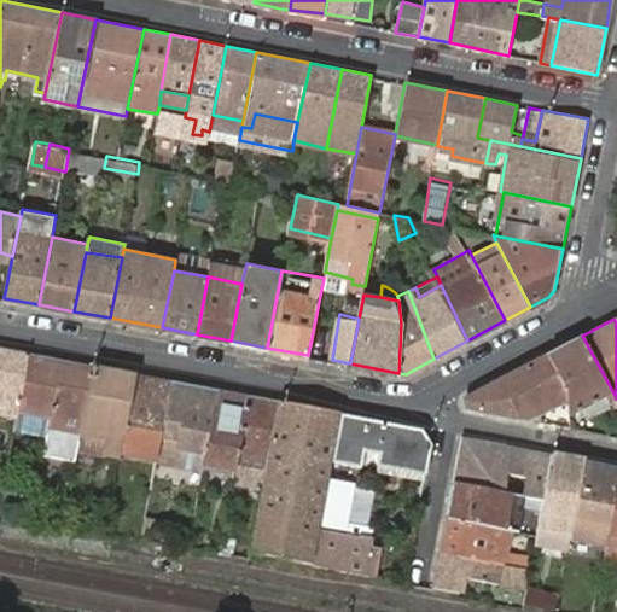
[(609,402),(616,398),(616,397),(582,336),(548,354),(571,394),(571,401),(571,413),(605,397),(609,402)]
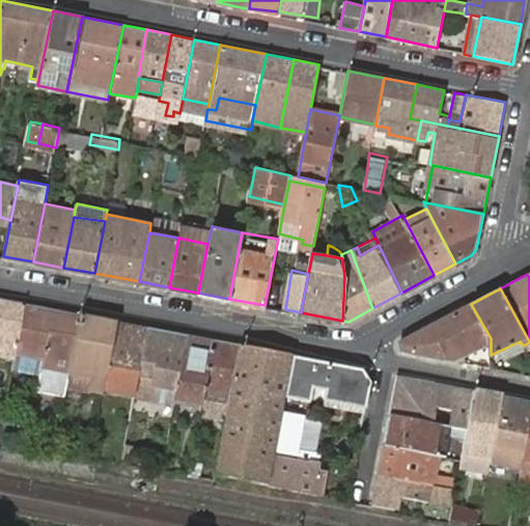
[(5,365),(14,366),(16,354),(24,302),(0,297),(0,351),(7,353),(5,365)]
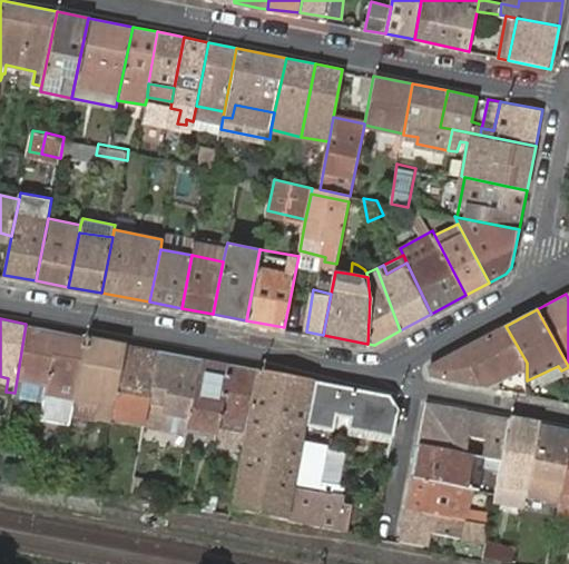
[(46,385),(56,330),(26,324),(17,379),(46,385)]
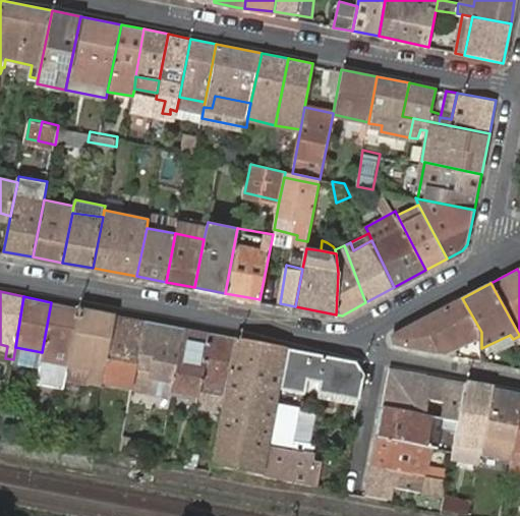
[(396,343),(456,354),(455,347),(481,338),(481,332),(462,298),(394,334),(396,343)]
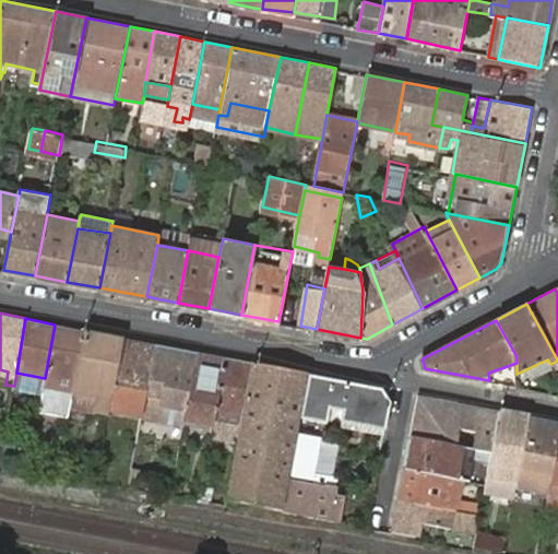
[(45,378),(42,396),(73,400),(86,330),(55,325),(45,378)]
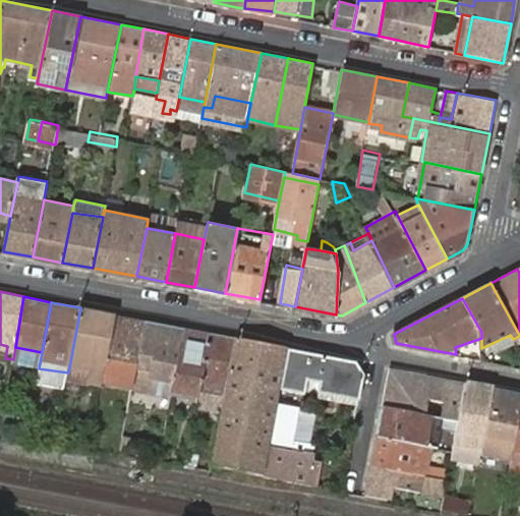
[(68,373),(67,379),(103,385),(104,378),(115,313),(80,307),(68,373)]
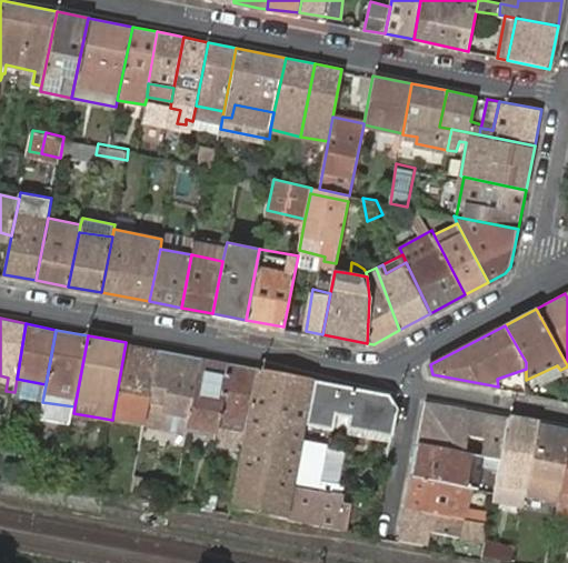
[(159,349),(126,342),(113,412),(147,418),(159,349)]
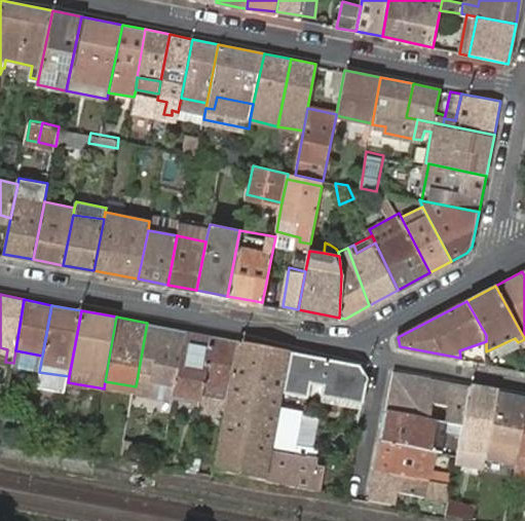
[(148,323),(147,323),(136,386),(135,388),(162,395),(164,381),(179,383),(189,331),(148,323)]
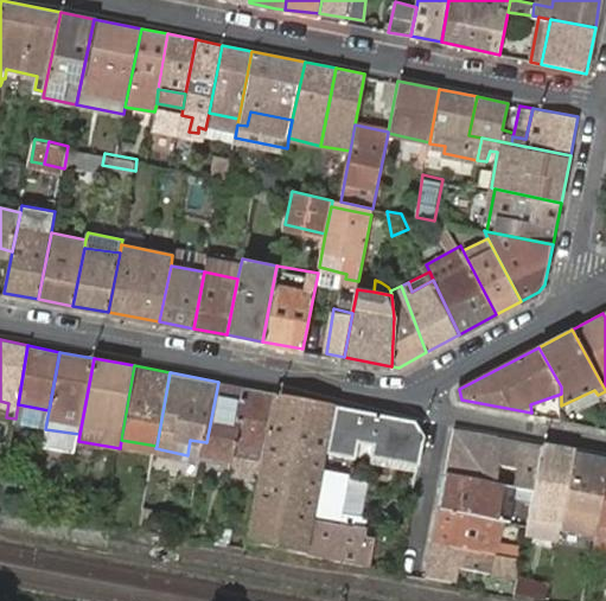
[(206,442),(203,459),(215,461),(218,451),(229,454),(224,471),(231,472),(246,387),(218,382),(206,442)]
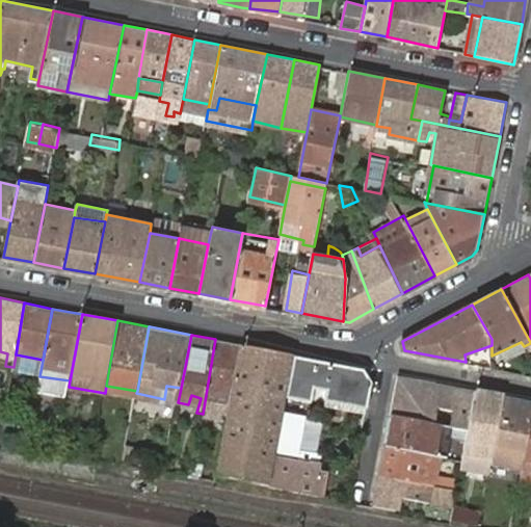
[(215,339),(203,414),(229,419),(243,345),(215,339)]
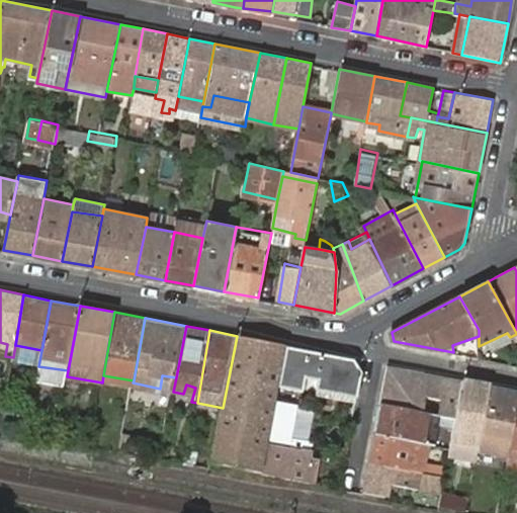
[(223,408),(211,463),(261,474),(265,453),(268,441),(274,406),(277,387),(282,365),(285,345),(237,336),(223,408)]
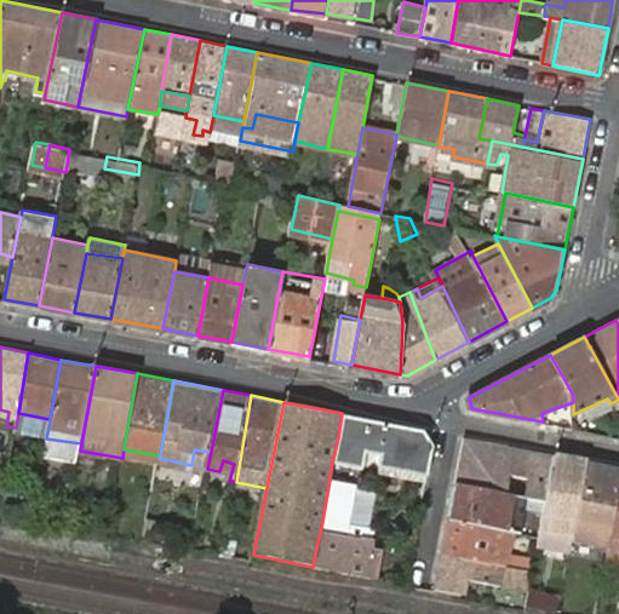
[(373,419),(342,413),(338,437),(370,443),(384,446),(433,455),(436,439),(430,430),(383,422),(382,429),(372,426),(373,419)]
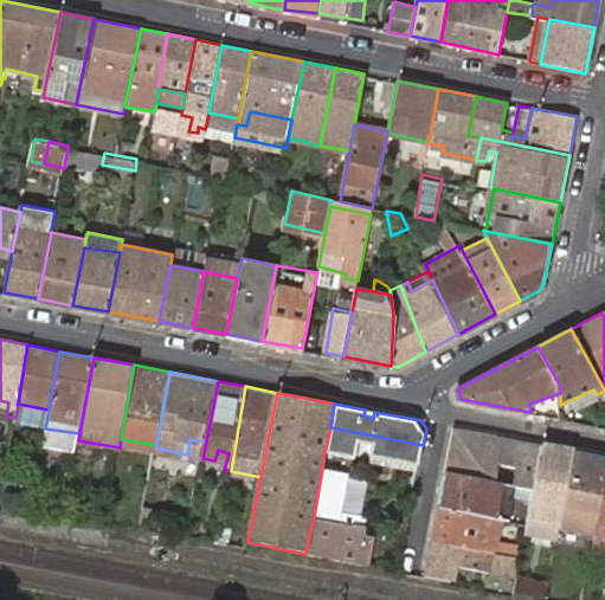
[(361,433),(330,427),(324,452),(356,458),(361,433)]
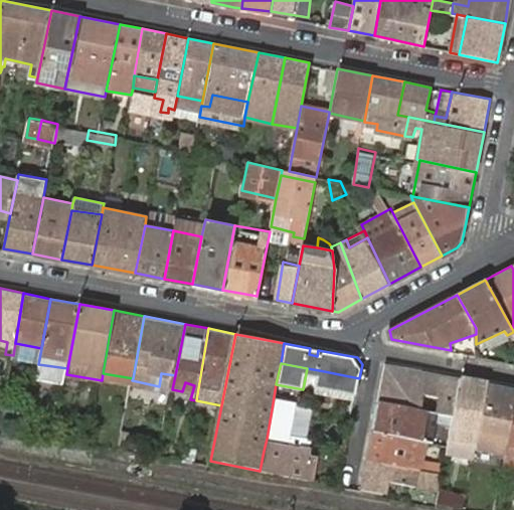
[(378,400),(453,413),(460,377),(385,363),(378,400)]
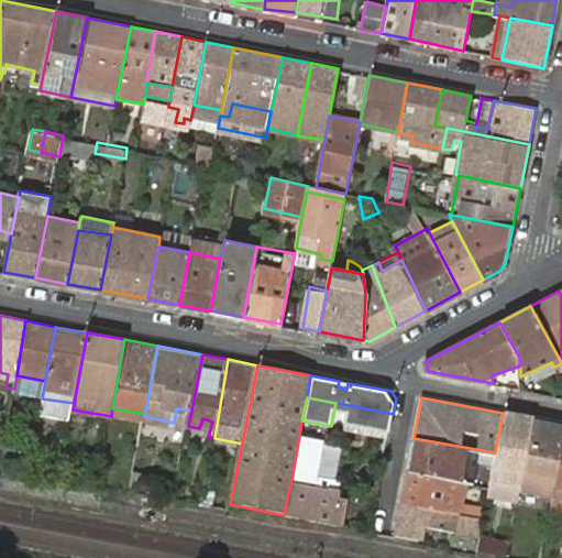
[(344,425),(389,433),(393,414),(349,405),(344,425)]
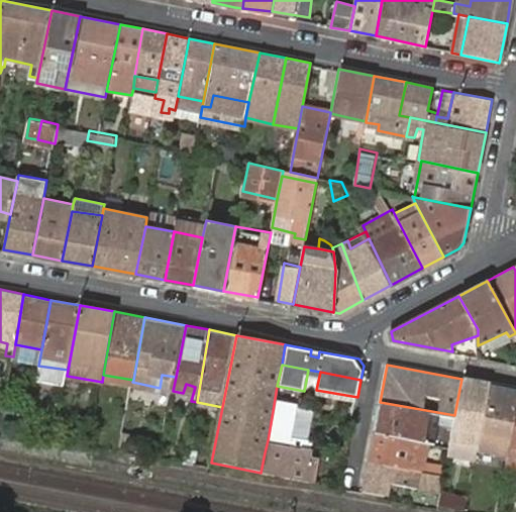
[(461,379),(454,415),(453,424),(448,452),(475,457),(475,450),(489,384),(461,379)]
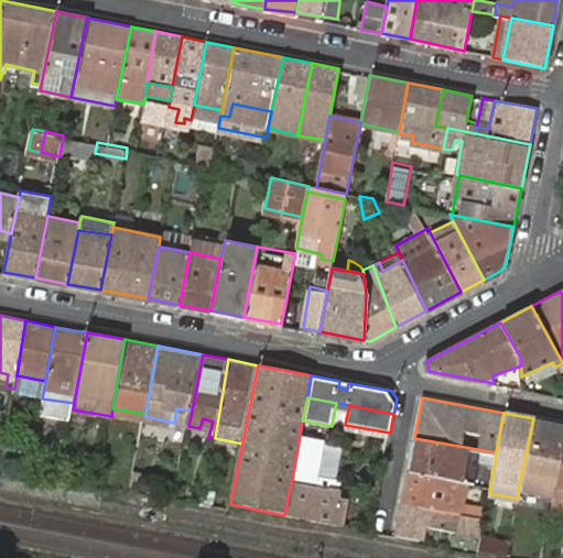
[(562,425),(533,418),(518,491),(552,498),(562,442),(562,425)]
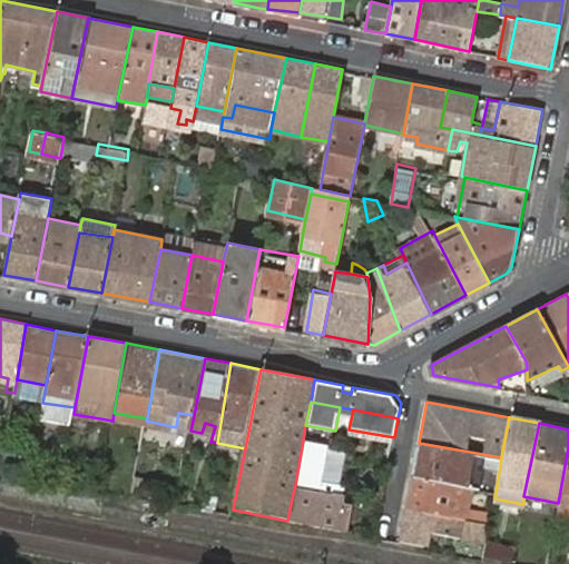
[(500,467),(501,457),(419,443),(412,474),(455,483),(471,486),(480,488),(483,464),(500,467)]
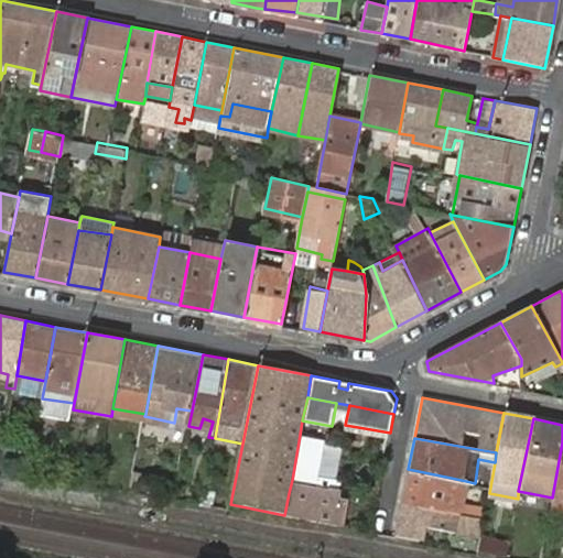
[(322,446),(299,441),(292,480),(328,488),(331,477),(317,473),(322,451),(322,446)]
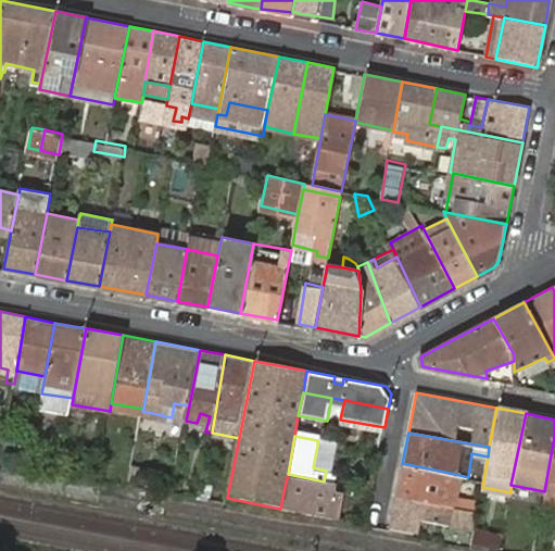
[(554,437),(544,491),(543,497),(554,499),(554,437)]
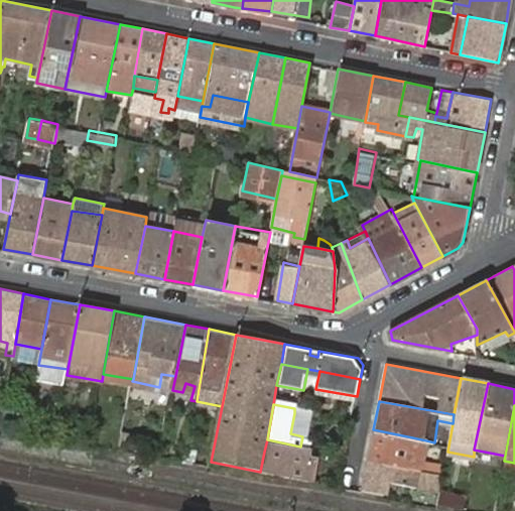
[(305,437),(309,416),(294,413),(290,433),(302,436),(305,437)]
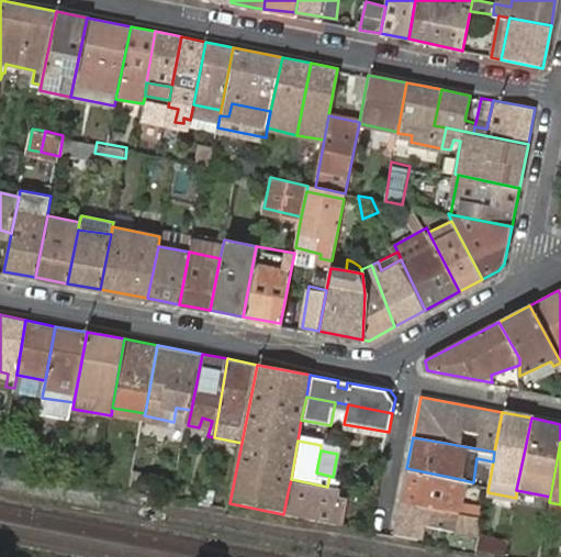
[(134,467),(132,479),(143,482),(145,469),(134,467)]
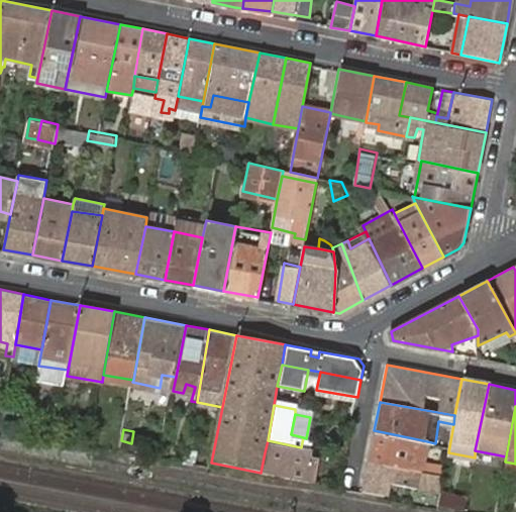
[(374,430),(368,459),(441,475),(443,475),(446,463),(424,459),(425,454),(411,450),(413,438),(374,430)]
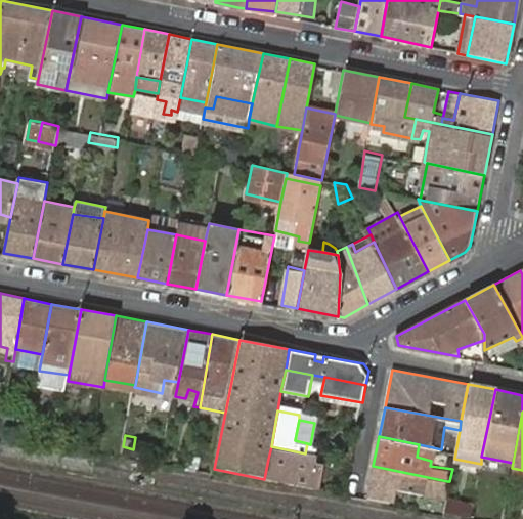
[(433,447),(419,444),(417,457),(431,461),(433,447)]
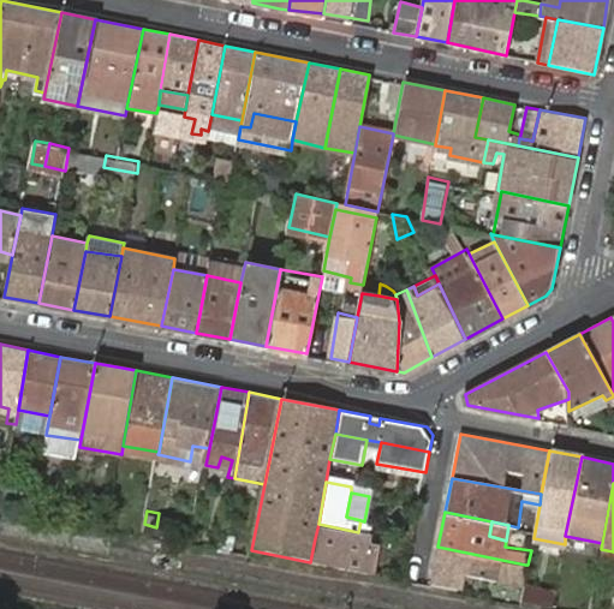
[(315,538),(310,562),(369,573),(374,549),(315,538)]
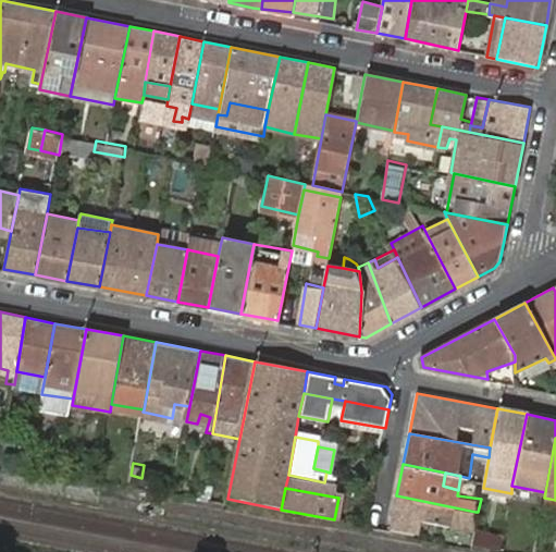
[(396,495),(390,528),(412,532),(415,518),(473,529),(476,512),(396,495)]
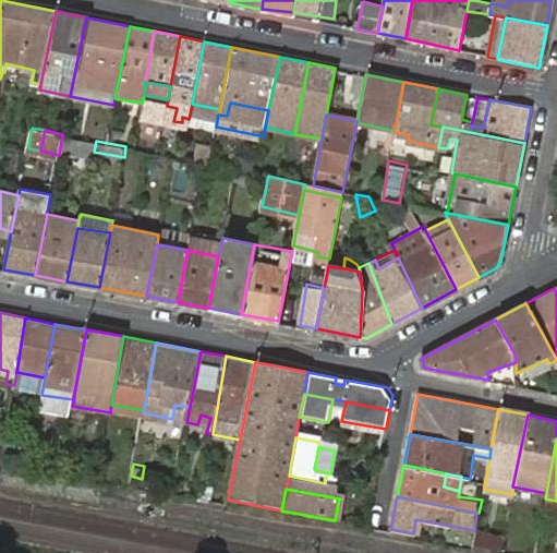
[(339,499),(335,520),(341,520),(346,501),(339,499)]
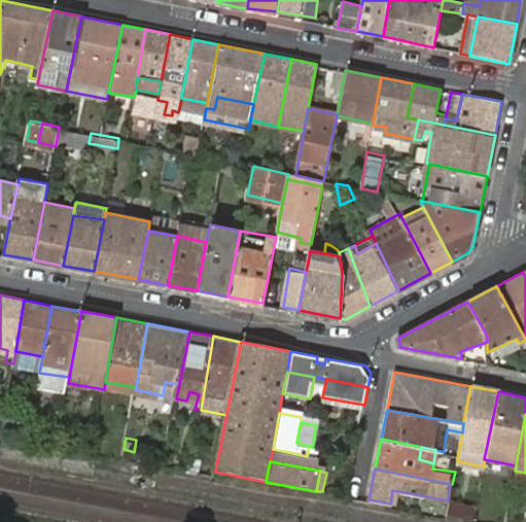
[(450,499),(448,511),(475,516),(477,505),(450,499)]
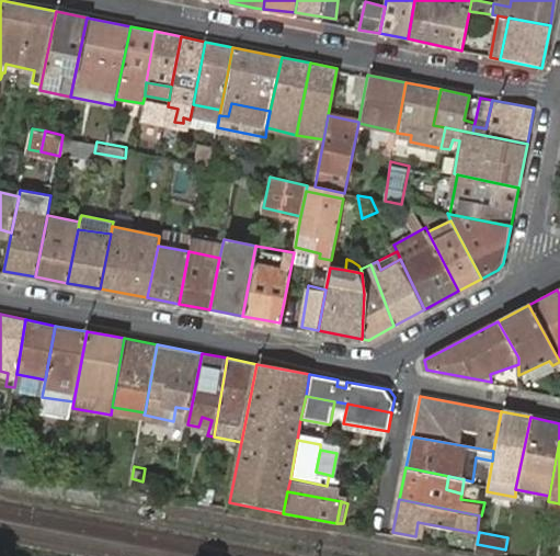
All buildings are outlined.
